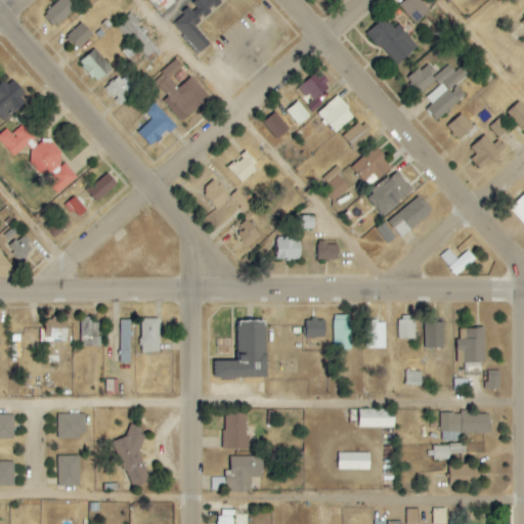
[(79,5),(73,0),(59,0),(43,15),(55,28),(79,5)]
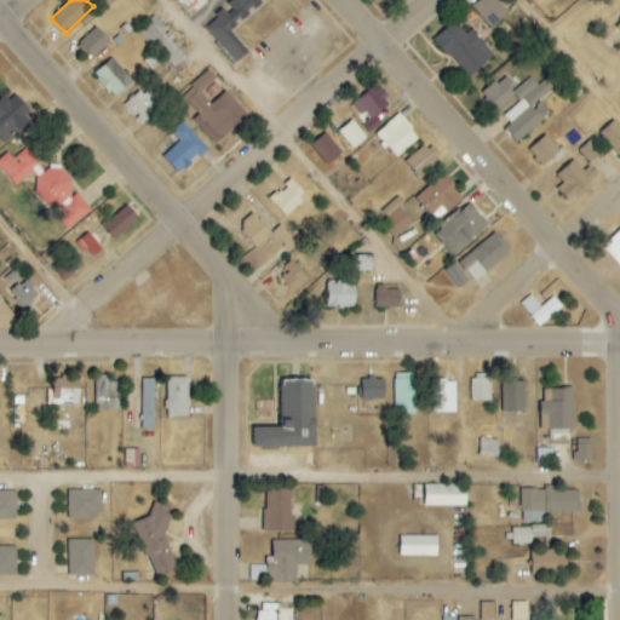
[(233,64),(247,53),(229,30),(259,7),(257,4),(260,0),(230,0),(201,23),(233,64)]
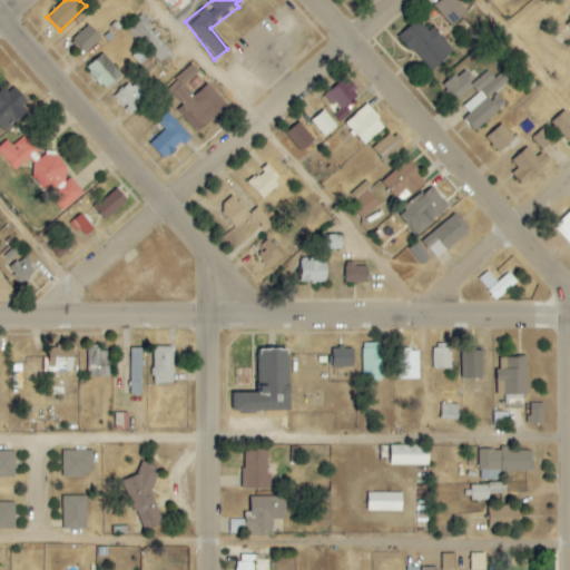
[(452,27),(468,12),(455,0),(441,0),(434,7),(452,27)]
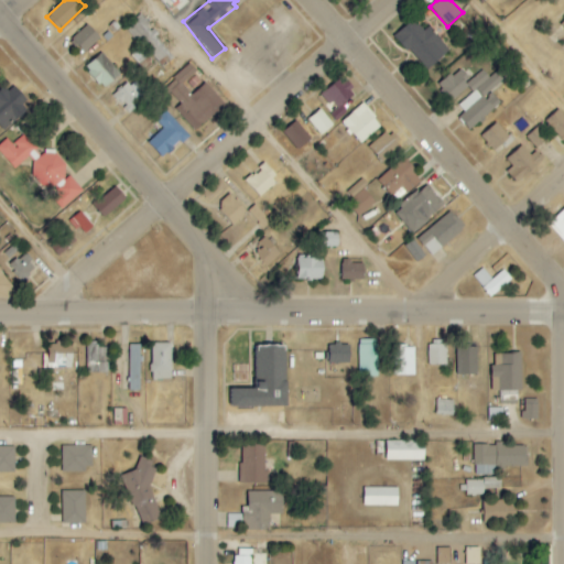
[(159,66),(172,55),(140,14),(126,25),(159,66)]
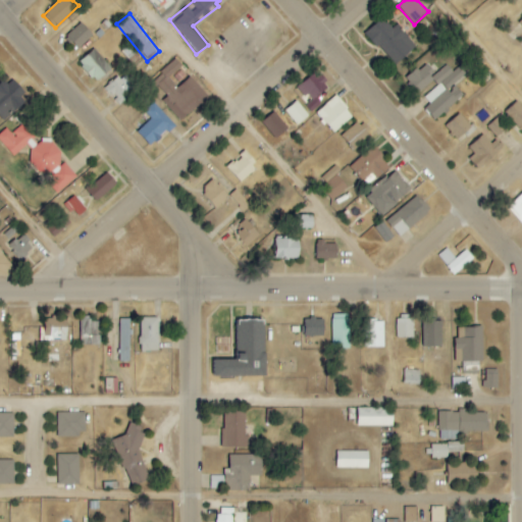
[(365,34),(395,66),(416,47),(396,24),(392,29),(382,18),(365,34)]
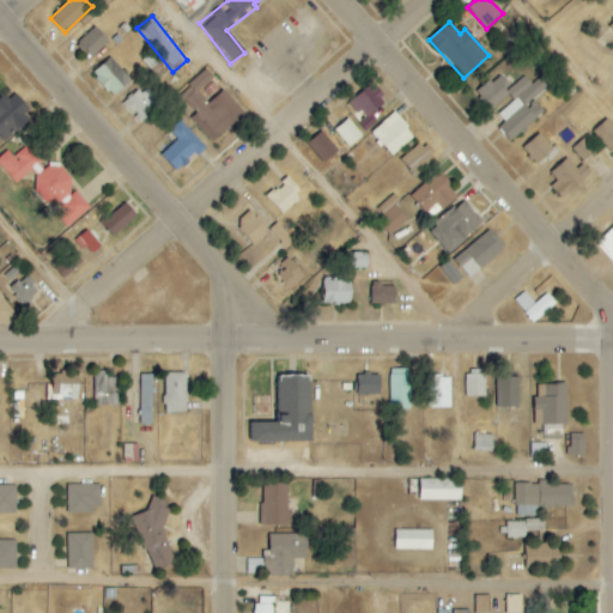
[(109,42),(95,28),(78,43),(91,58),(109,42)]
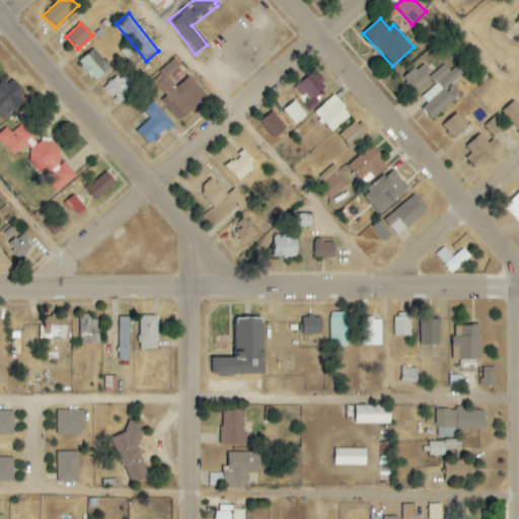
[(103,75),(88,55),(78,63),(94,83),(103,75)]
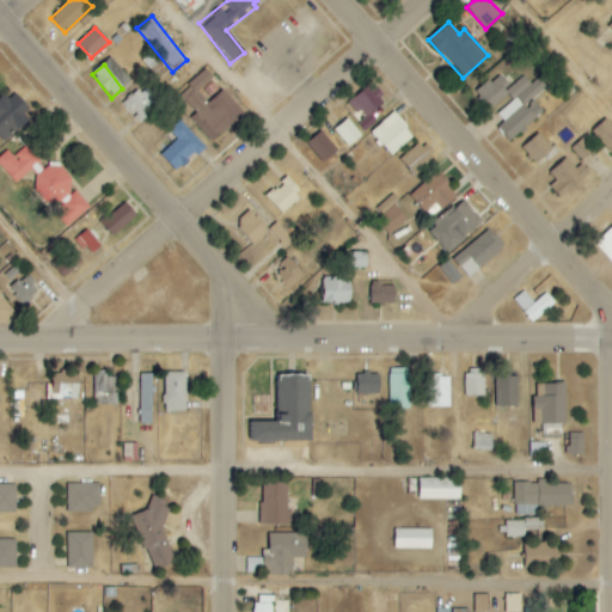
[(224,90),(208,103),(197,91),(213,78),(207,72),(179,95),(195,114),(190,118),(210,142),(244,116),(224,90)]
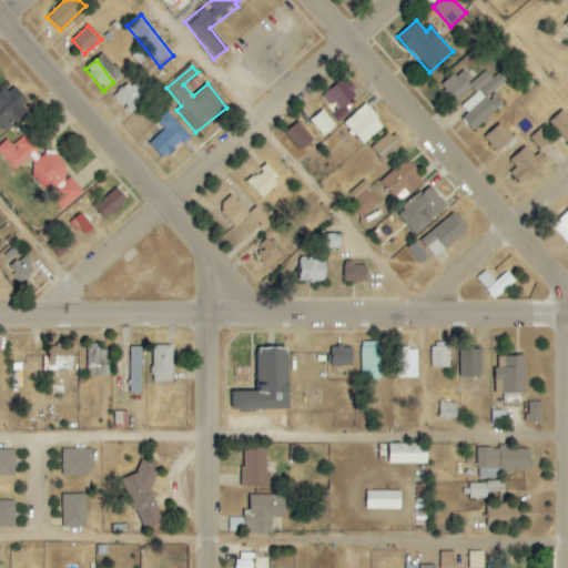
[(504,105),(493,92),(507,80),(500,72),(494,79),(486,70),(474,81),(464,69),(442,88),(454,103),(470,89),(476,94),(462,107),(468,114),(463,119),(473,131),(504,105)]
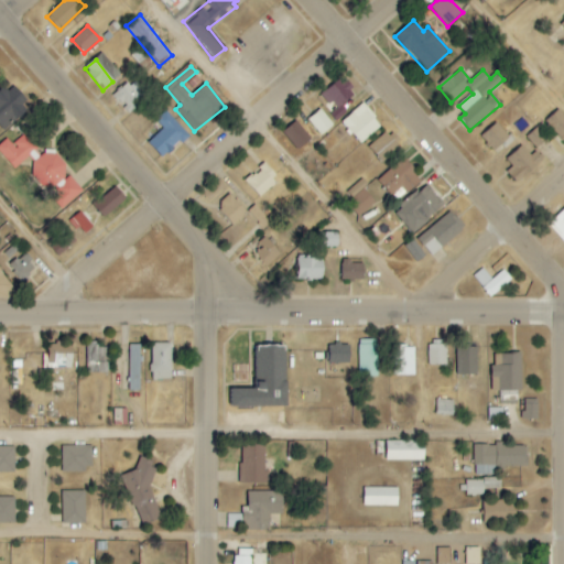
[(346,112),(342,107),(356,94),(340,77),(322,95),(335,110),(329,115),(336,121),(346,112)]
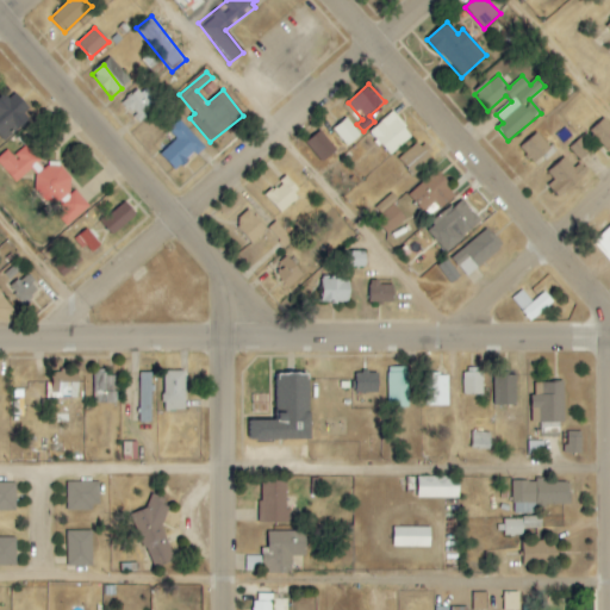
[(0,143),(0,144),(32,117),(10,91),(0,98),(0,143)]
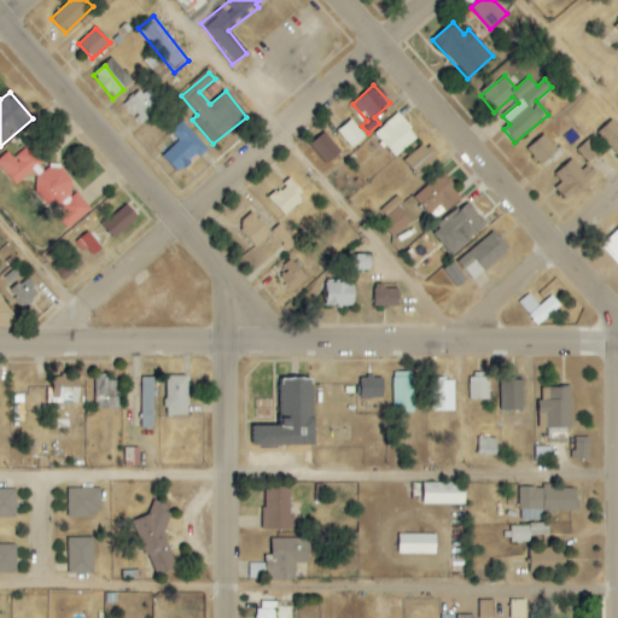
[(418,139),(397,115),(373,134),(394,158),(418,139)]
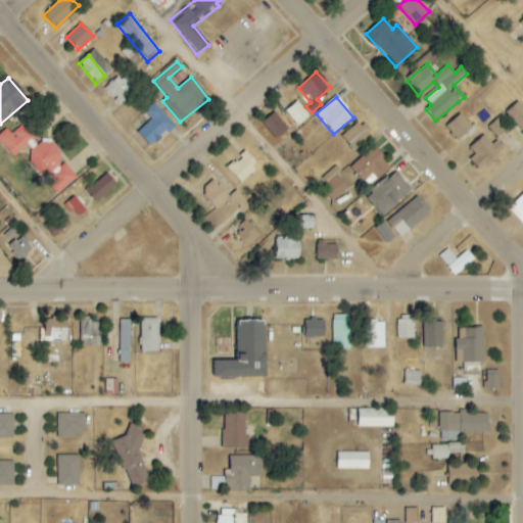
[(296,126),(308,116),(297,101),(285,111),(296,126)]
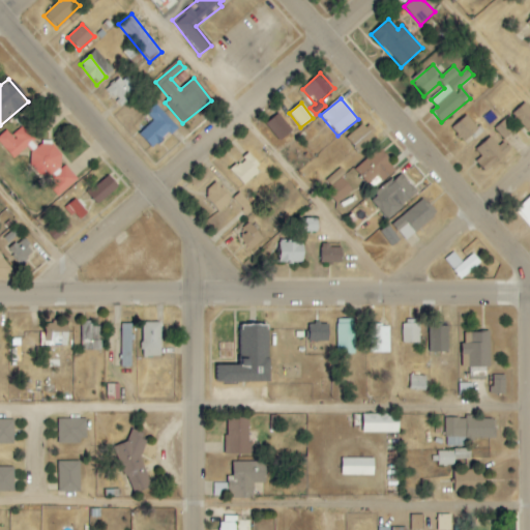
[(529,109),(524,104),(511,115),(529,134),(529,109)]
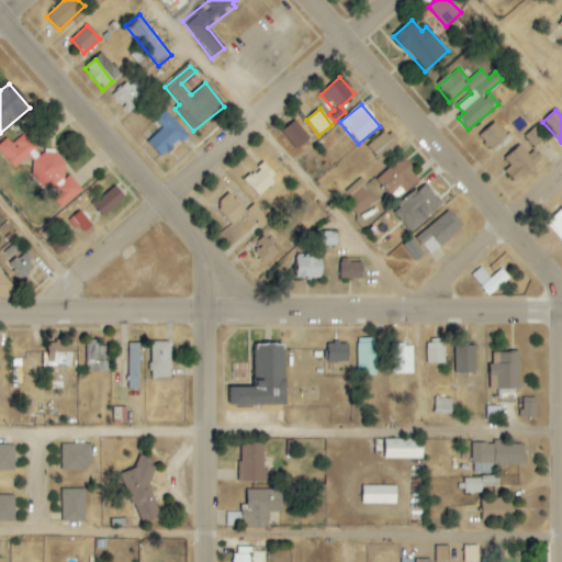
[(163,127),(147,143),(164,159),(188,133),(166,112),(156,122),(163,127)]
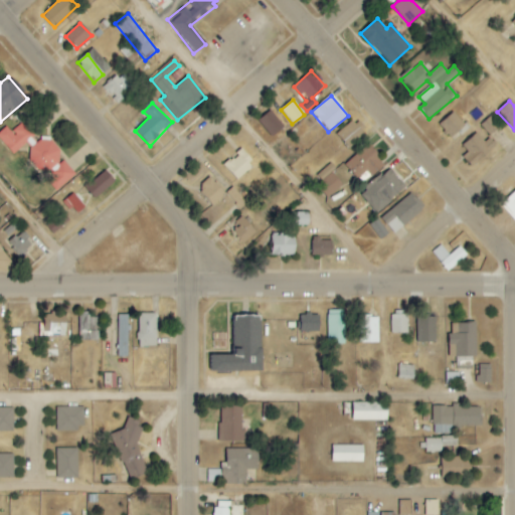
[(473,121),(459,105),(452,111),(467,127),(473,121)]
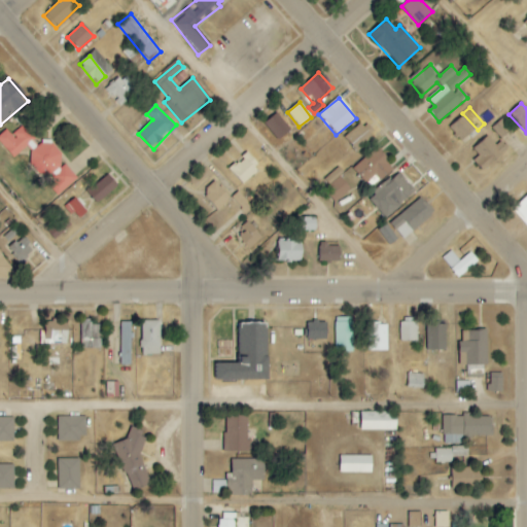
[(279,141),(291,130),(276,113),(262,125),(279,141)]
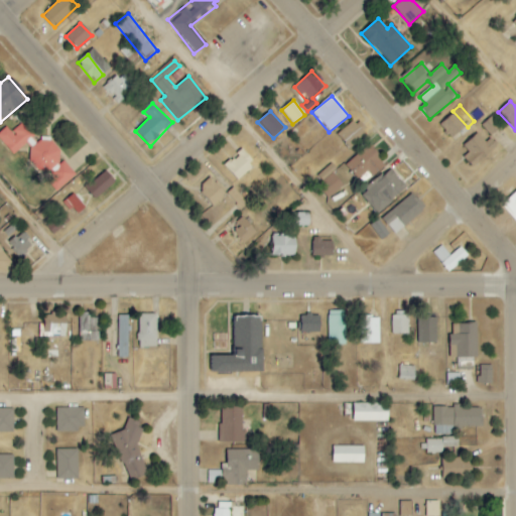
[(454,141),(462,134),(463,136),(470,129),(454,113),(439,126),(454,141)]
